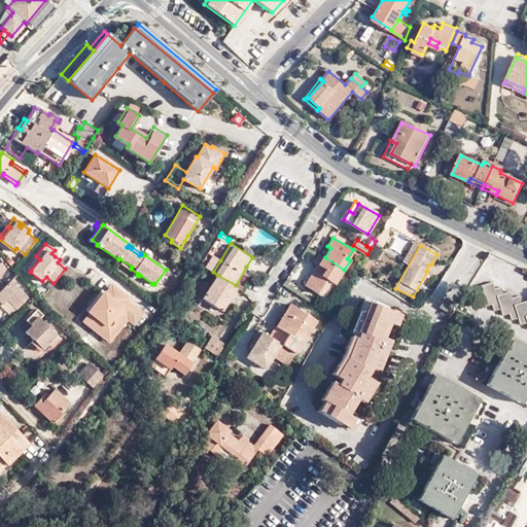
[(325,257),(318,254),(314,261),(318,265),(306,285),(319,293),(327,279),(331,281),(336,283),(344,270),(325,257)]
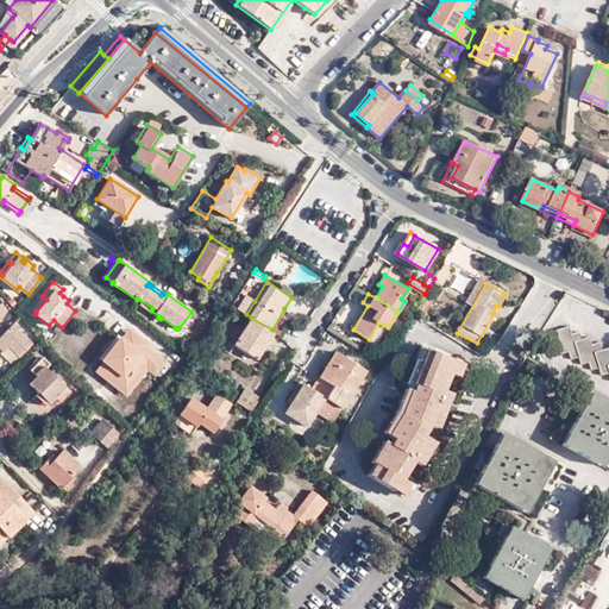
[(246,295),(238,308),(246,314),(255,301),(246,295)]
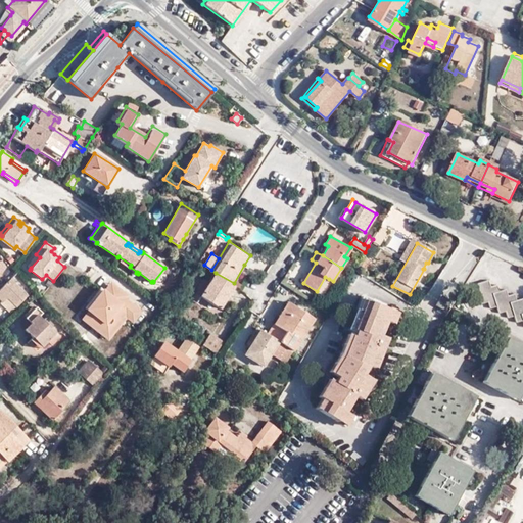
[(28,266),(31,269),(31,268),(40,257),(36,254),(28,266)]
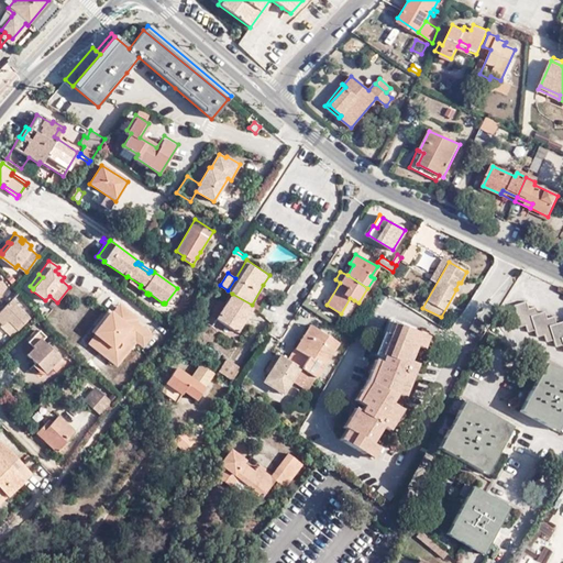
[(273,276),(269,275),(263,285),(266,287),(273,276)]
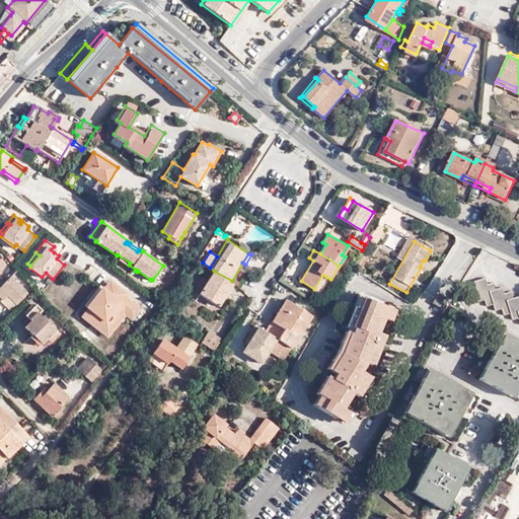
[(130,263),(118,254),(117,255),(116,257),(135,271),(136,270),(129,265),(130,263)]
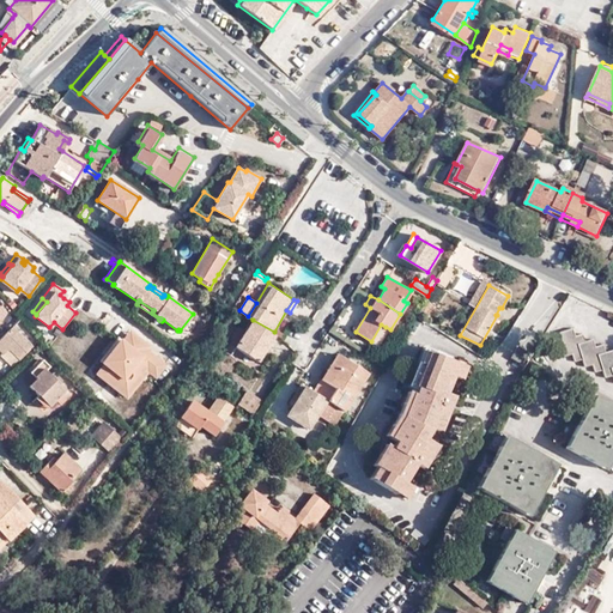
[(369,309),(359,303),(344,322),(353,329),(369,309)]
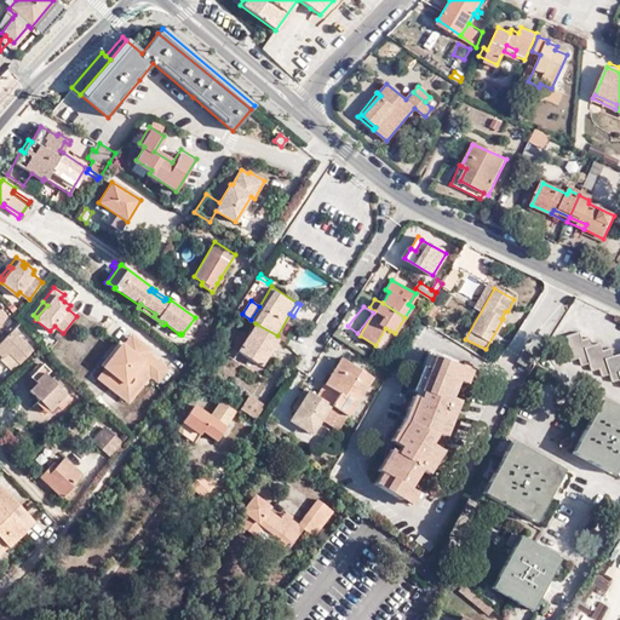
[(430,306),(424,322),(432,326),(440,310),(430,306)]
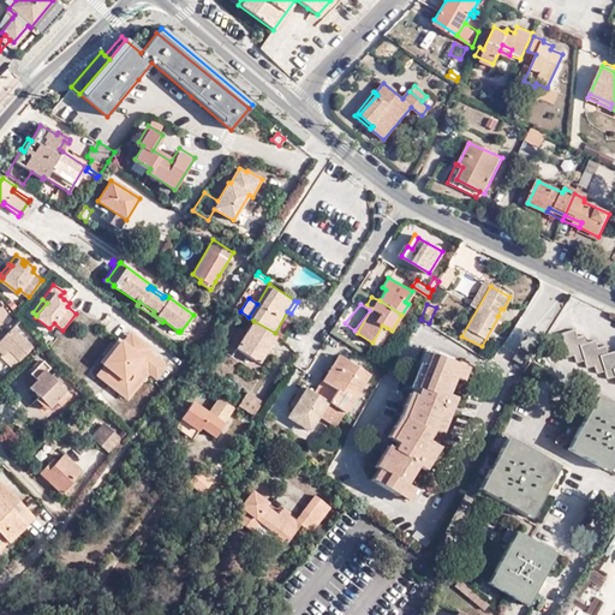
[(497,316),(499,316),(502,318),(507,311),(503,309),(501,309),(497,316)]
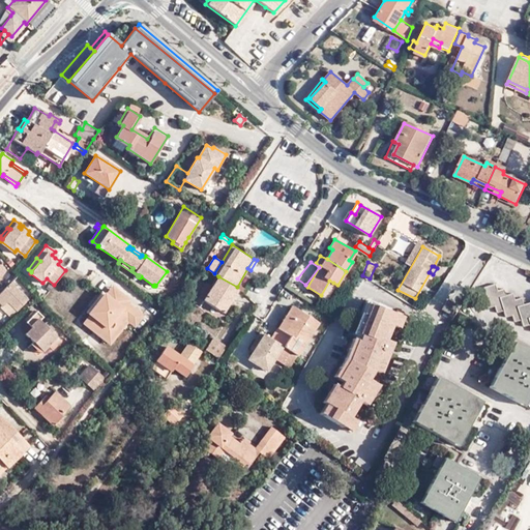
[(21,280),(18,275),(10,283),(13,286),(21,280)]
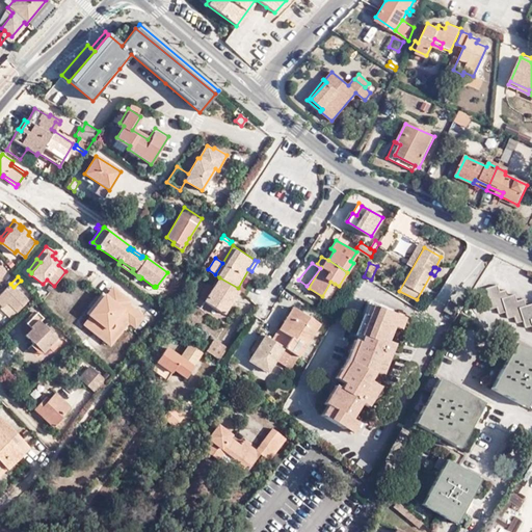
[(238,288),(219,277),(205,300),(224,313),(239,289),(238,288)]
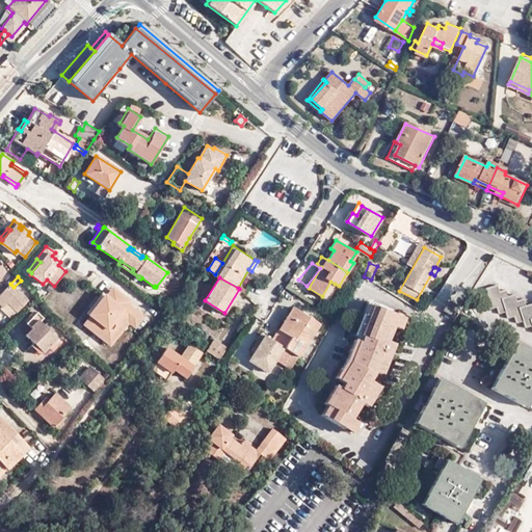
[(330,282),(322,296),(326,298),(335,284),(330,282)]
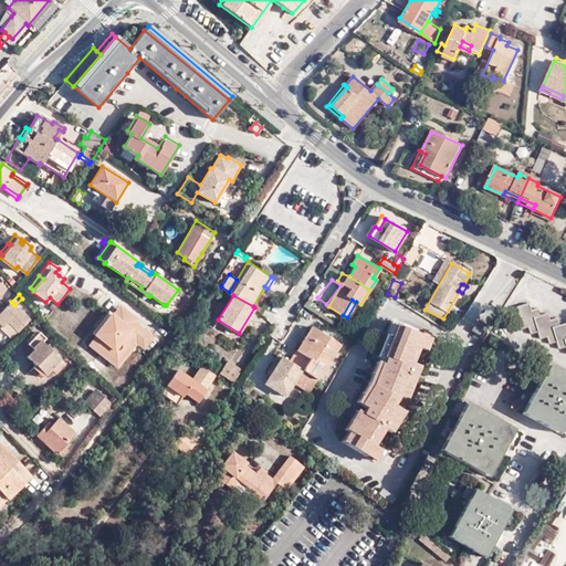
[(0,312),(0,314),(7,321),(12,327),(14,325),(19,329),(29,321),(14,305),(11,302),(0,312)]
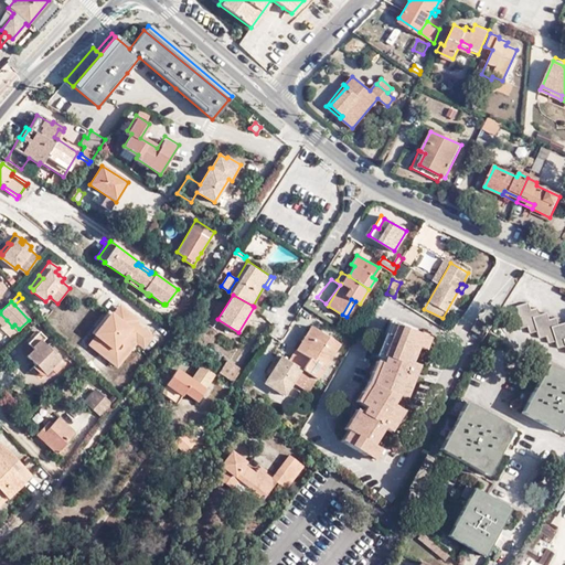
[(123,315),(126,310),(120,305),(116,310),(123,315)]
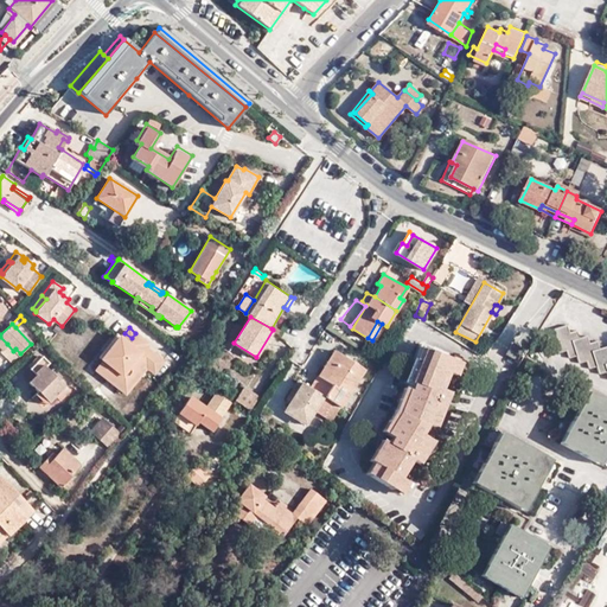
[(606,355),(605,349),(596,350),(595,344),(587,345),(586,338),(575,340),(574,333),(564,334),(563,328),(548,332),(554,351),(561,350),(563,357),(570,356),(572,362),(581,360),(581,366),(592,365),(593,374),(602,371),(602,377),(606,376),(606,355)]
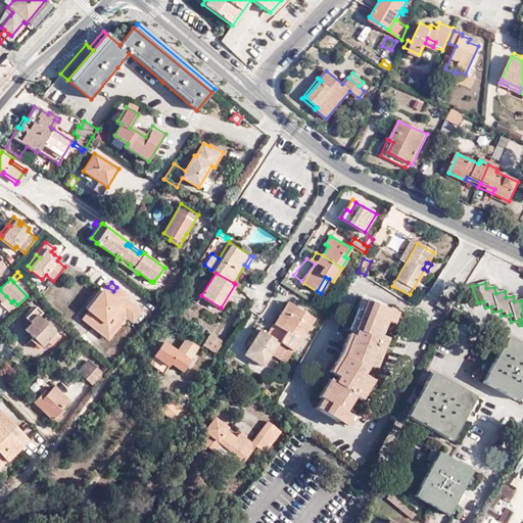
[(108,338),(127,315),(133,306),(124,300),(126,297),(128,295),(116,287),(113,291),(107,287),(104,291),(89,311),(98,317),(91,325),(108,338)]
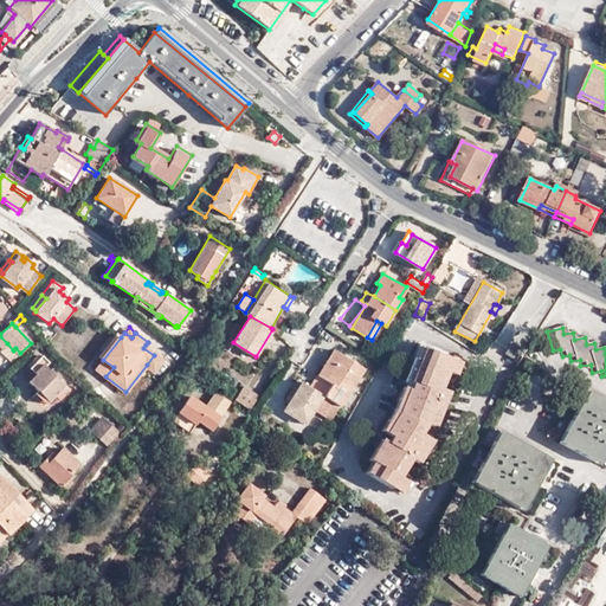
[(100,356),(103,360),(121,337),(116,334),(100,356)]
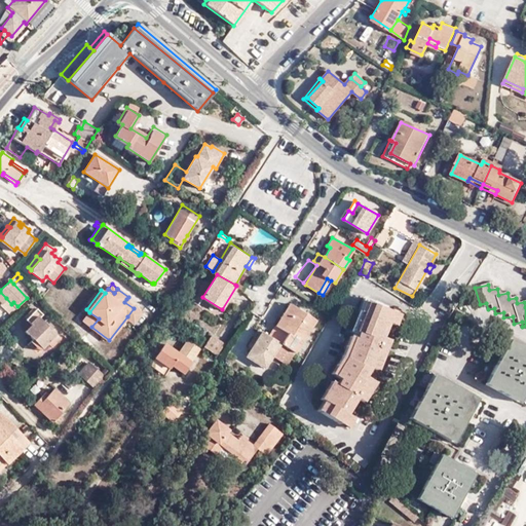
[(134,308),(127,316),(135,323),(142,311),(126,299),(124,302),(134,308)]
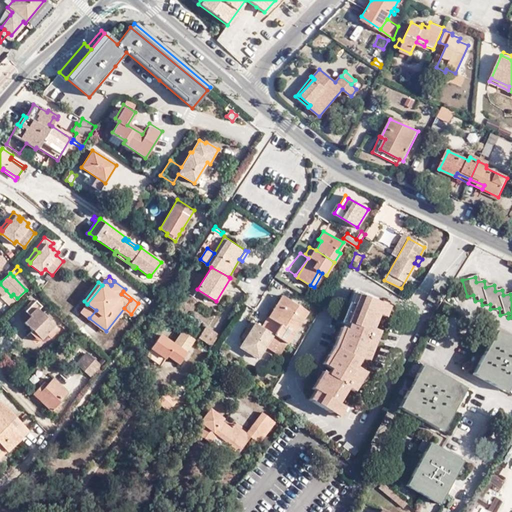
[(388,305),(357,291),(344,320),(350,322),(347,328),(342,326),(337,339),(332,346),(323,362),(331,367),(327,373),(323,370),(310,388),(314,390),(309,397),(337,415),(343,406),(337,402),(347,386),(353,390),(361,377),(364,372),(355,365),(358,360),(360,355),(366,358),(373,343),(378,329),(372,326),(378,313),(384,315),(388,305)]
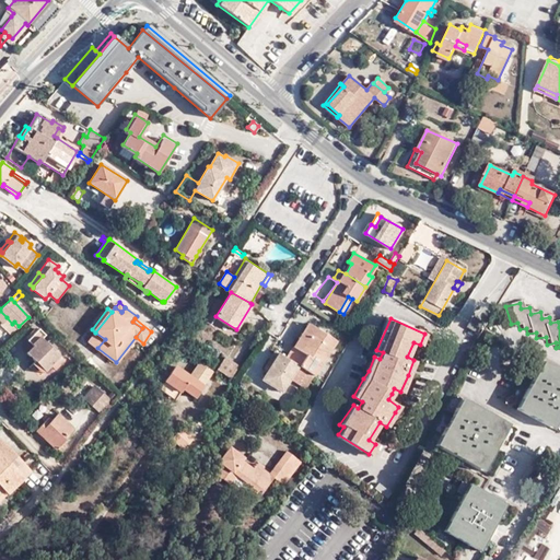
[(480,324),(471,318),(466,328),(474,334),(480,324)]
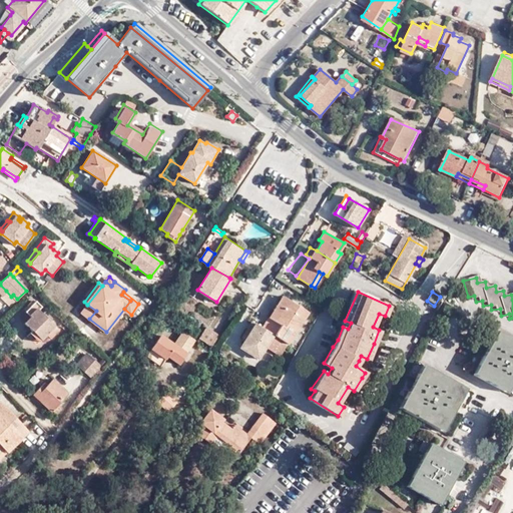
[(276,320),(288,300),(282,296),(269,316),(276,320)]
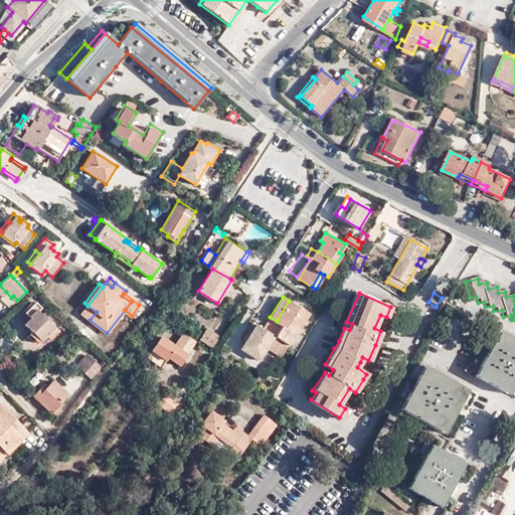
[(264,328),(289,344),(308,312),(289,301),(277,321),(270,317),(264,328)]
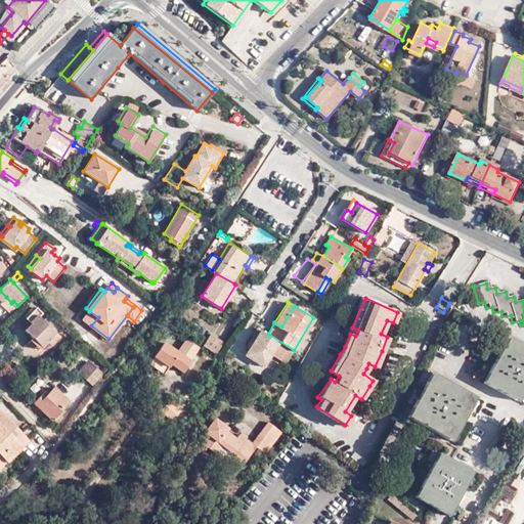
[(25,330),(33,338),(35,336),(43,345),(47,341),(51,346),(59,338),(39,316),(42,313),(36,307),(26,318),(31,323),(25,330)]
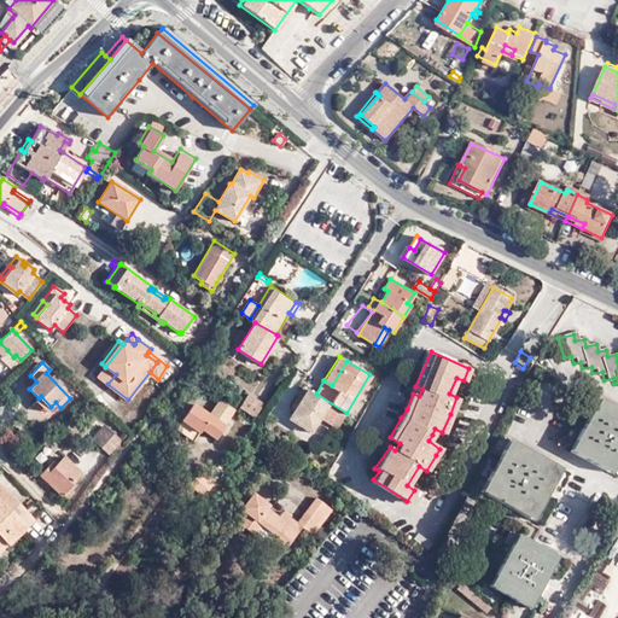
[(99,377),(108,384),(116,374),(105,367),(99,377)]
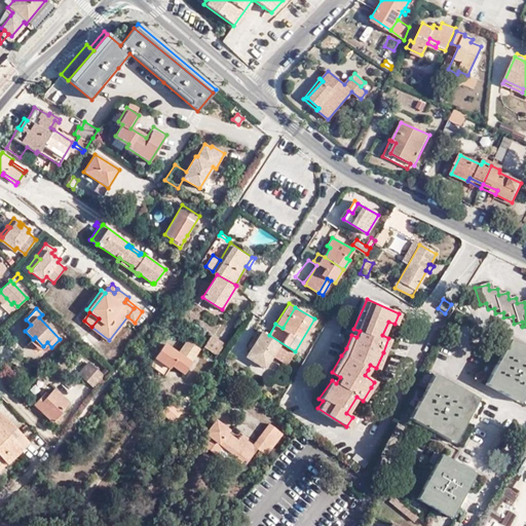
[(247,345),(251,347),(261,331),(258,329),(247,345)]
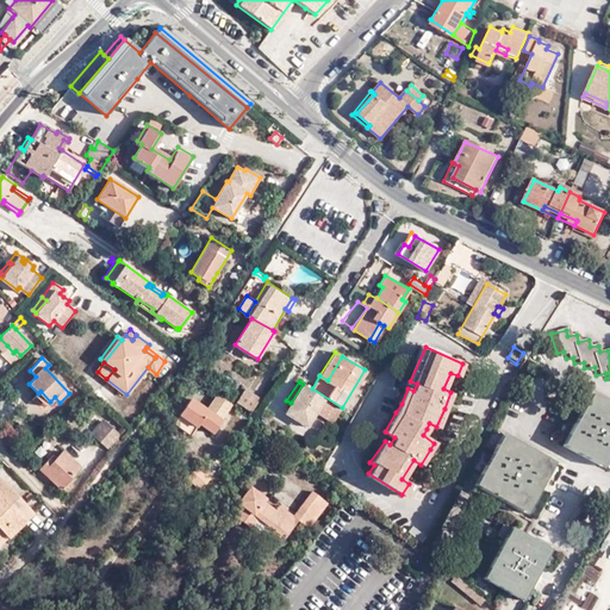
[(332,423),(342,408),(312,388),(303,384),(291,403),(287,408),(310,422),(315,412),(332,423)]
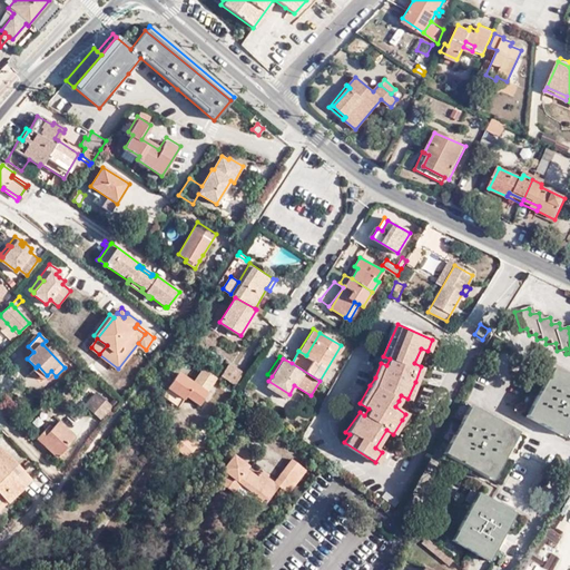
[(220,376),(235,385),(244,372),(229,363),(220,376)]
